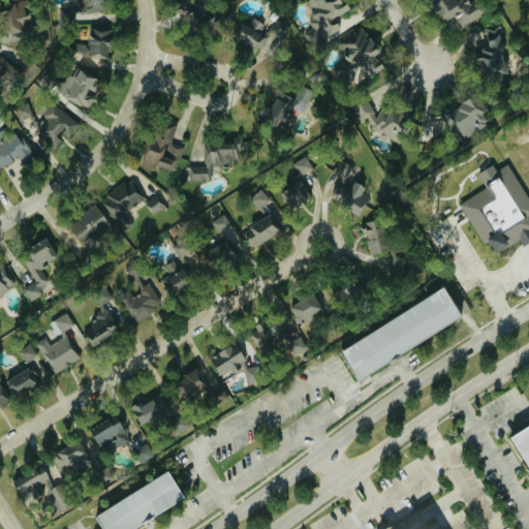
[(104,11),(103,0),(82,0),(83,11),(104,11)]
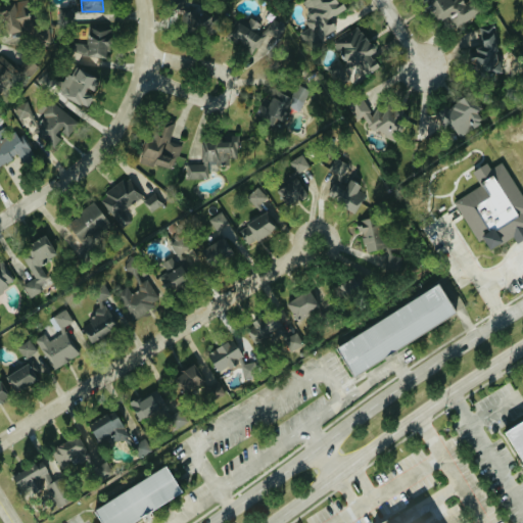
[(207,37),(212,13),(198,10),(199,0),(173,0),(172,8),(184,11),(180,31),(207,37)]
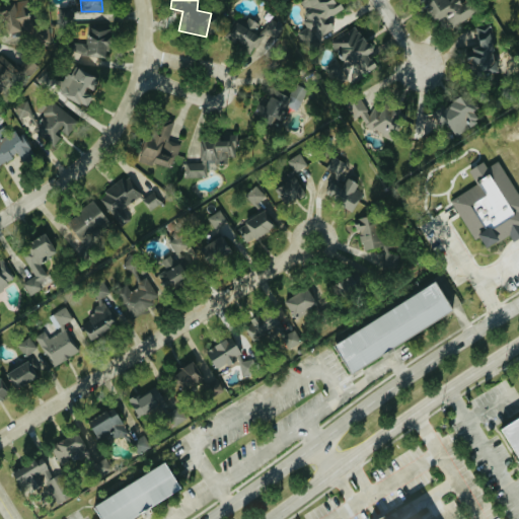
[(334,29),(326,18),(340,10),(332,0),(301,0),(297,3),(310,25),(299,32),(306,46),(334,29)]
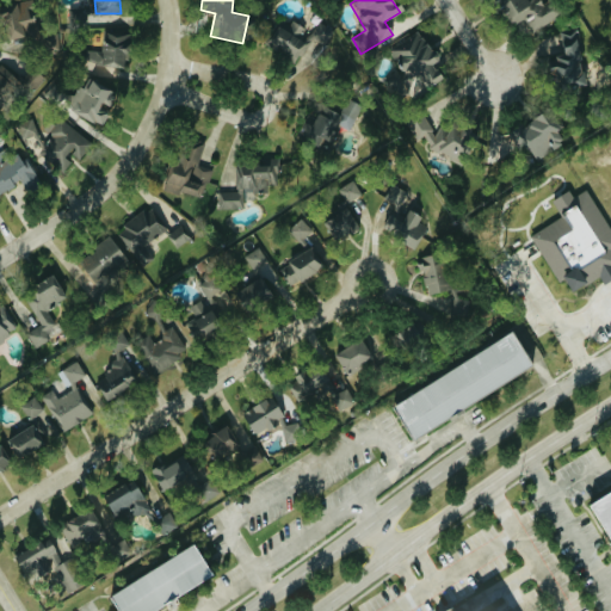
[(493,0),(511,28),(525,18),(534,32),(560,16),(549,0),(544,4),(541,0),(493,0)]
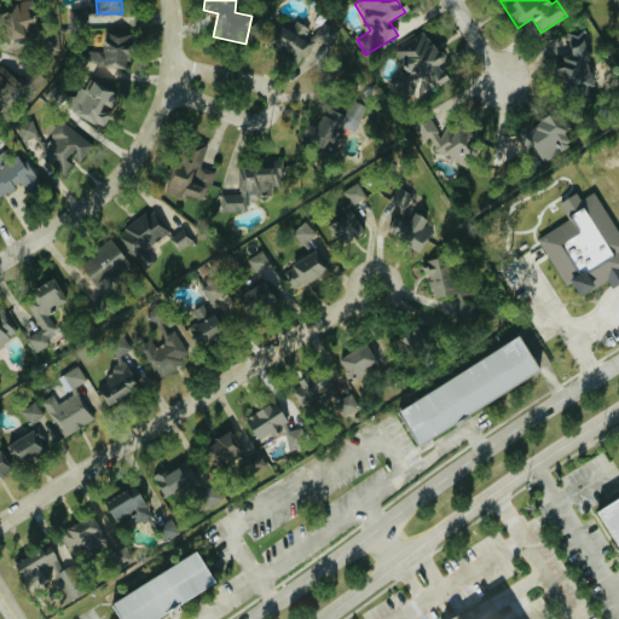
[(0,5),(0,15),(3,40),(34,35),(30,1),(0,5)]
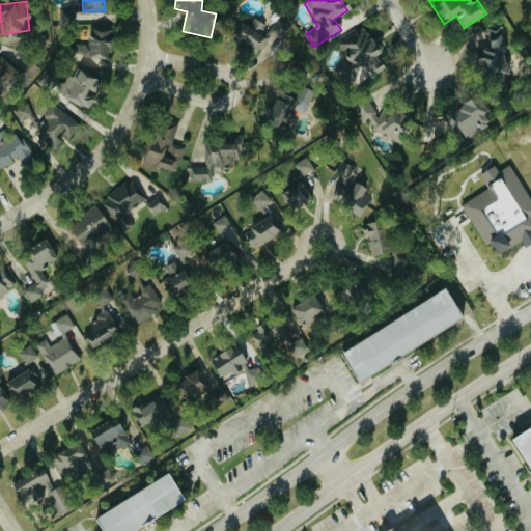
[(232,42),(258,53),(271,26),(245,14),(232,42)]
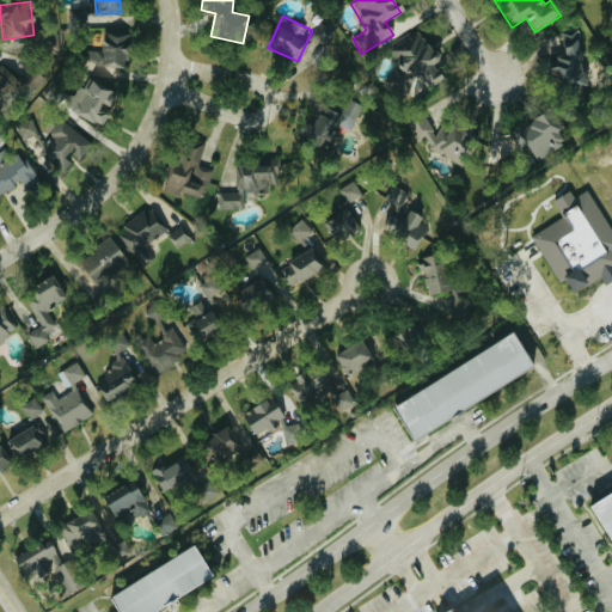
[(334,31),(322,22),(313,34),(319,38),(323,34),(329,37),(334,31)]
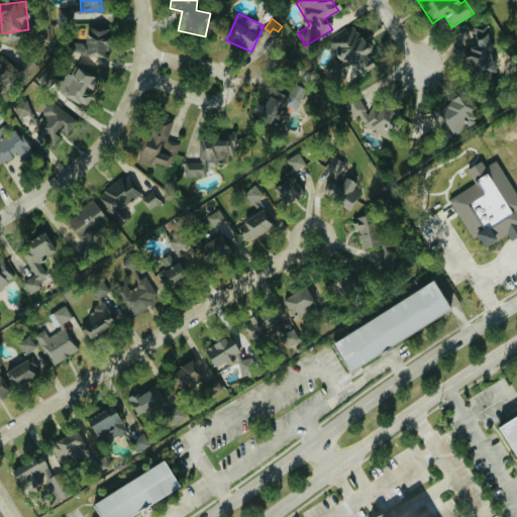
[(88,25),(87,43),(74,43),(74,63),(107,64),(108,25),(88,25)]
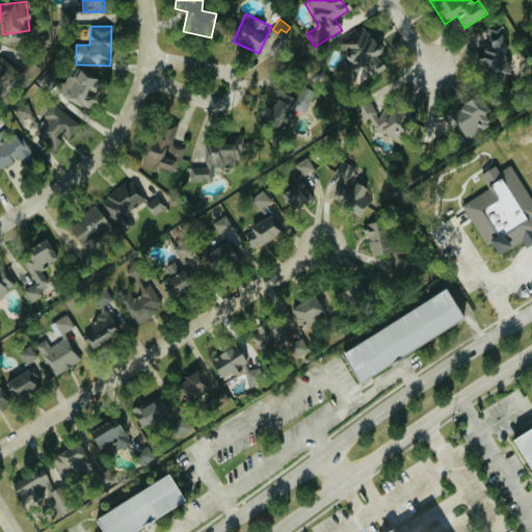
[(386,68),(376,55),(381,52),(365,26),(341,42),(362,74),(365,72),(369,79),(386,68)]
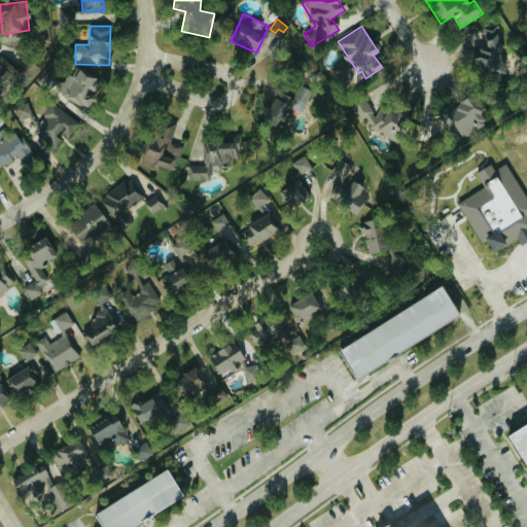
[(487,47),(470,53),(478,76),(506,68),(494,26),(482,30),(487,47)]
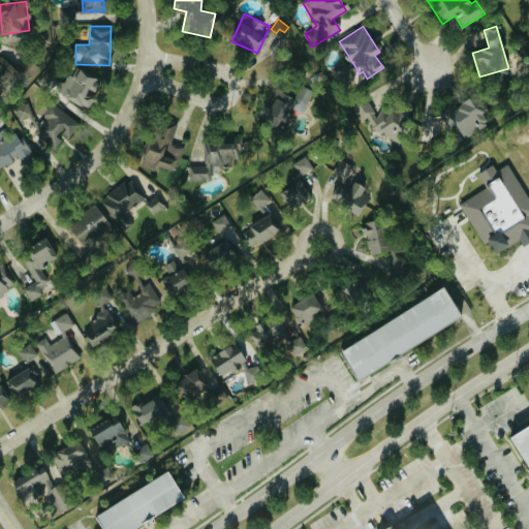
[(0,84),(14,68),(0,54),(0,84)]
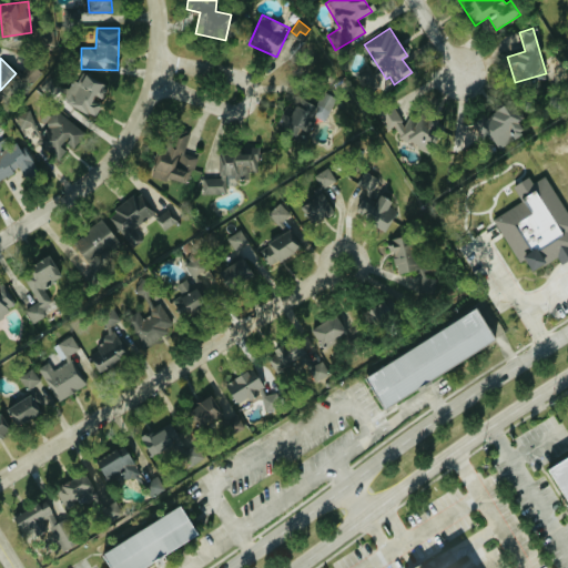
[(372,92),(381,84),(375,77),(382,72),(373,62),(357,75),(372,92)]
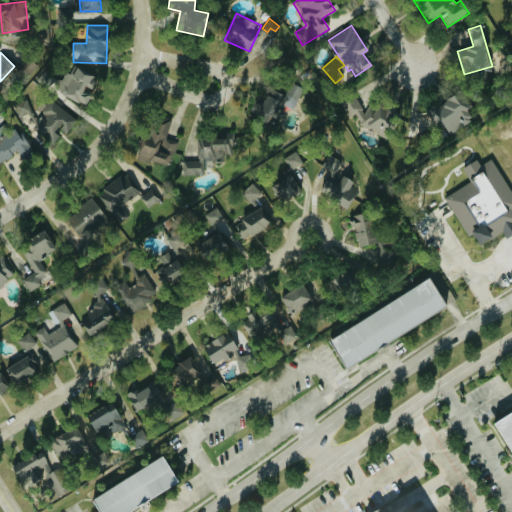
[(92,92),(92,93),(99,78),(69,65),(58,92),(86,105),(92,92)]
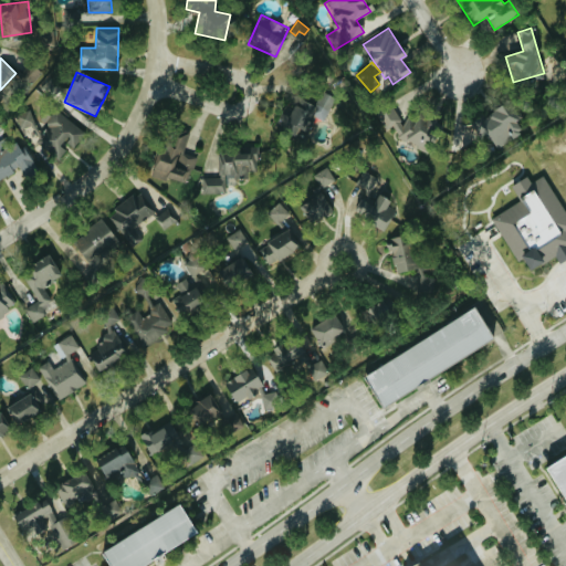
[(41,88),(52,97),(63,85),(52,76),(41,88)]
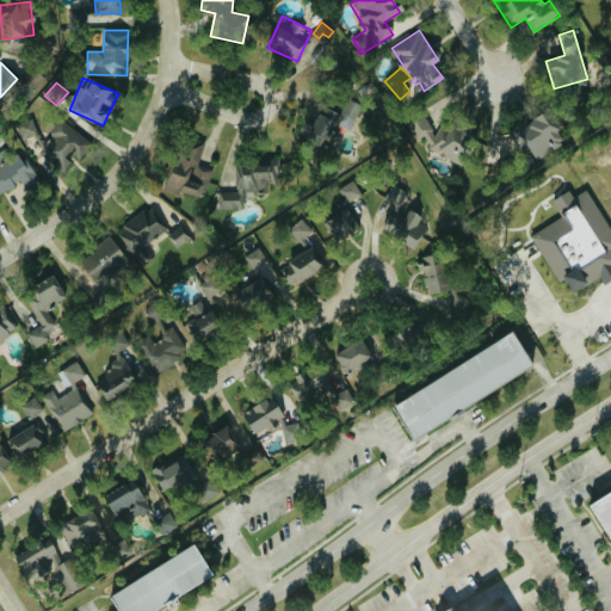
[(340,113),(321,105),(313,124),(304,121),(297,137),(327,149),(338,123),(352,129),(363,104),(347,98),(340,113)]
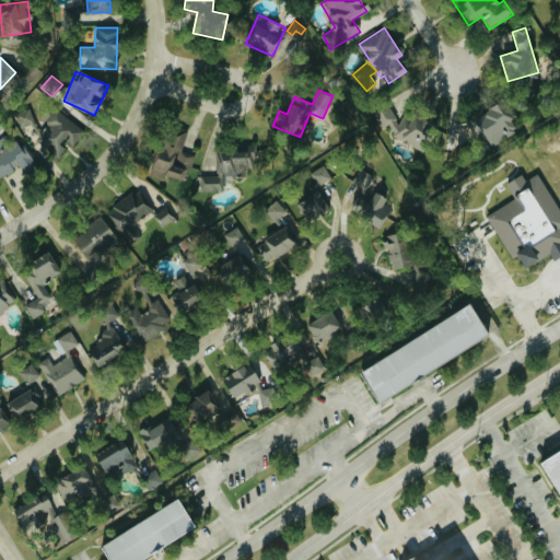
[(490,148),(518,130),(500,102),(466,123),(474,136),(480,131),(490,148)]
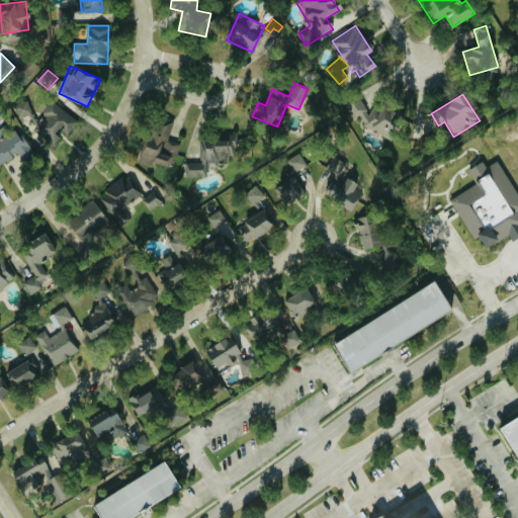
[(404,113),(367,105),(368,100),(350,96),(346,113),(363,117),(361,126),(400,134),(404,113)]
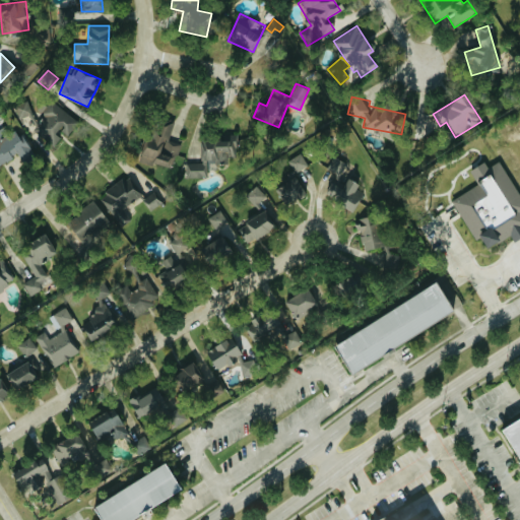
[(79,122),(50,99),(40,112),(46,117),(30,136),(42,144),(45,140),(54,147),(64,135),(67,137),(79,122)]
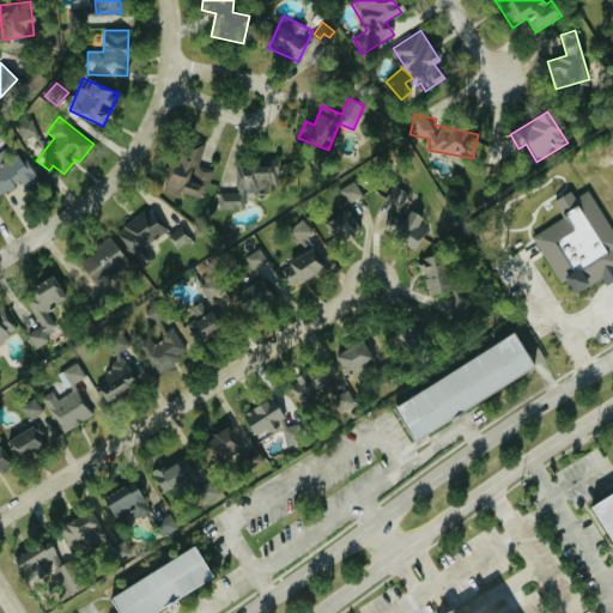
[(24,144),(40,138),(34,119),(17,125),(24,144)]
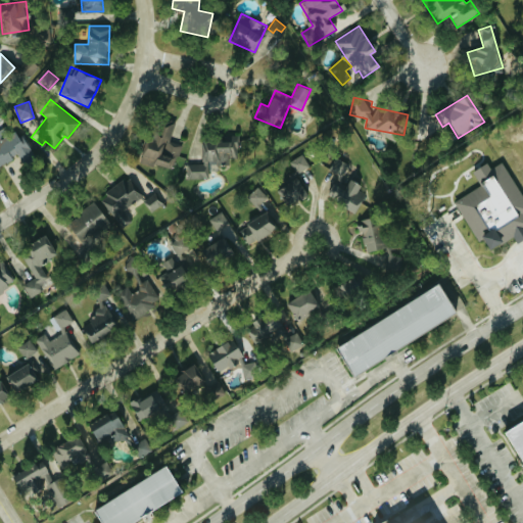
[(171,141),(175,126),(155,120),(142,160),(174,171),(182,144),(171,141)]
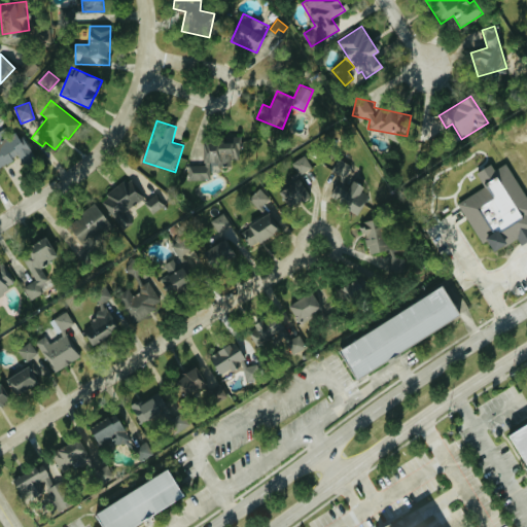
[(0,140),(0,167),(19,156),(20,160),(31,153),(19,130),(0,140)]
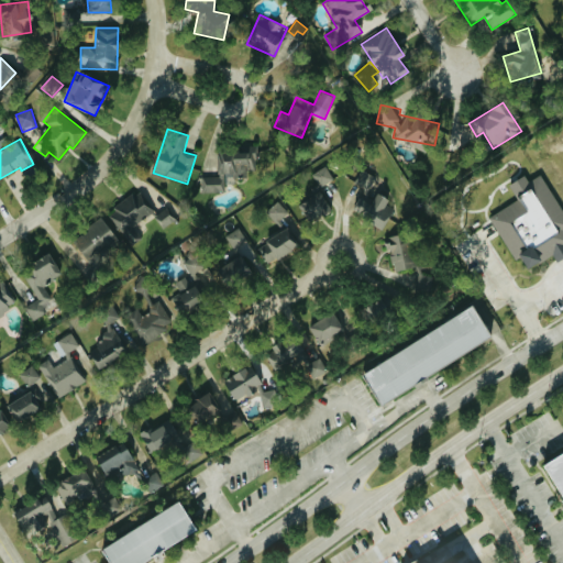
[(218,150),(218,176),(202,176),(202,192),(223,192),(223,180),(246,179),(246,170),(257,170),(256,148),(218,150)]
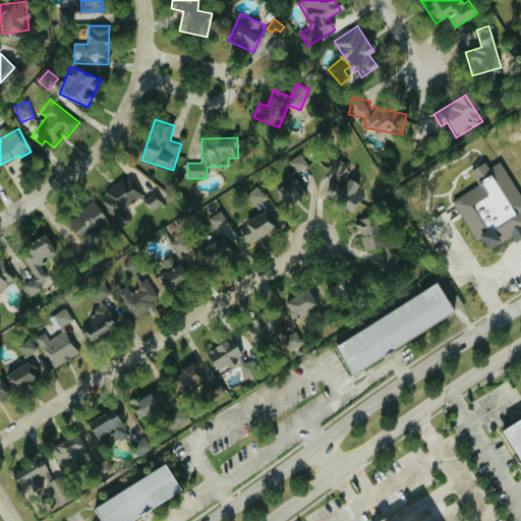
[(308,166),(301,154),(289,162),(296,174),(308,166)]
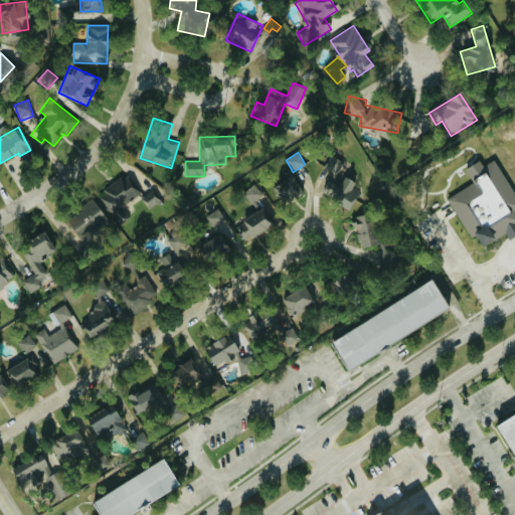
[(338,174),(344,159),(330,154),(324,169),(338,174)]
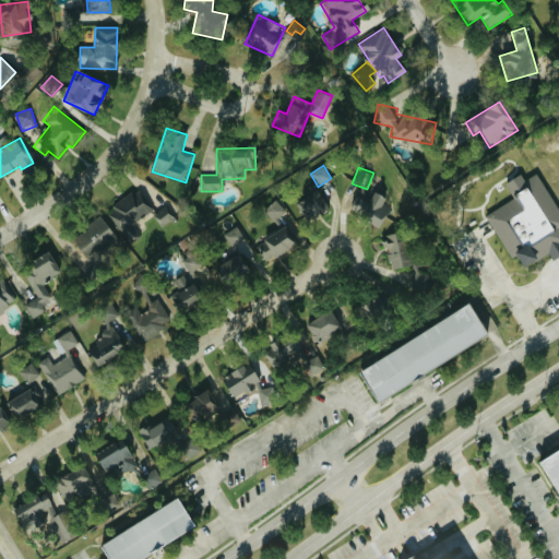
[(558,211),(537,174),(524,180),(521,174),(506,182),(514,199),(486,215),(510,259),(515,256),(522,268),(549,253),(552,260),(558,256),(558,211)]
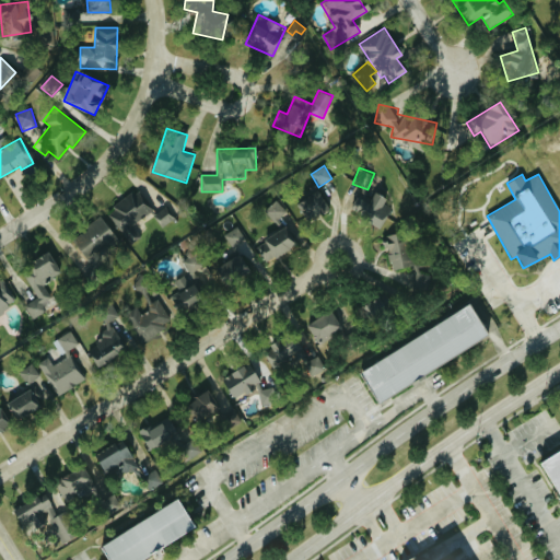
[(107,210),(129,244),(141,236),(133,224),(154,211),(140,189),(107,210)]
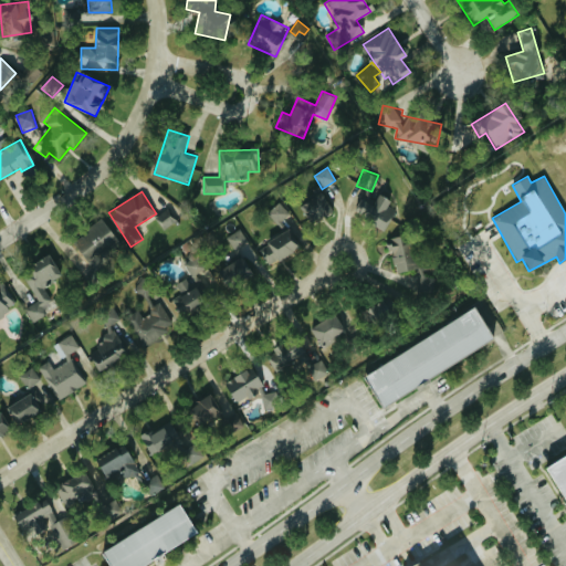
[(333,211),(322,192),(299,206),(310,224),(333,211)]
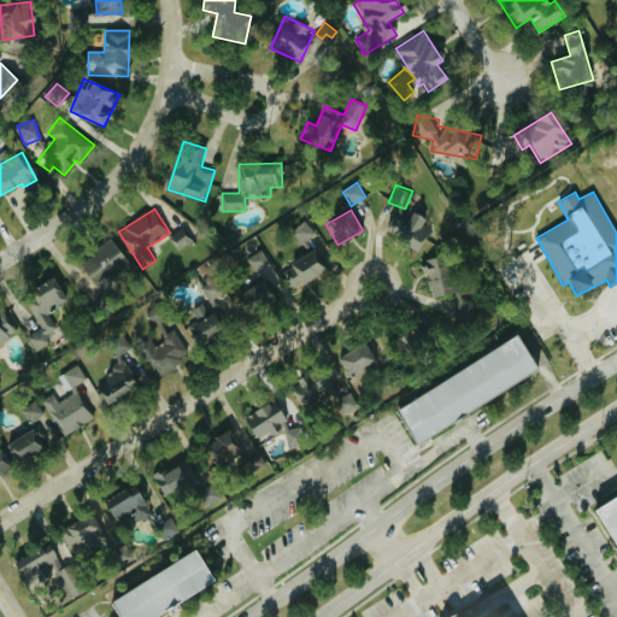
[(409,217),(397,211),(386,233),(421,250),(433,224),(410,213),(409,217)]
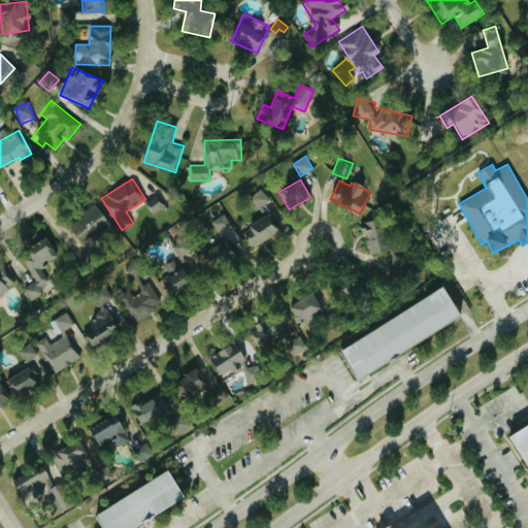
[(271,200),(261,189),(251,199),(261,210),(271,200)]
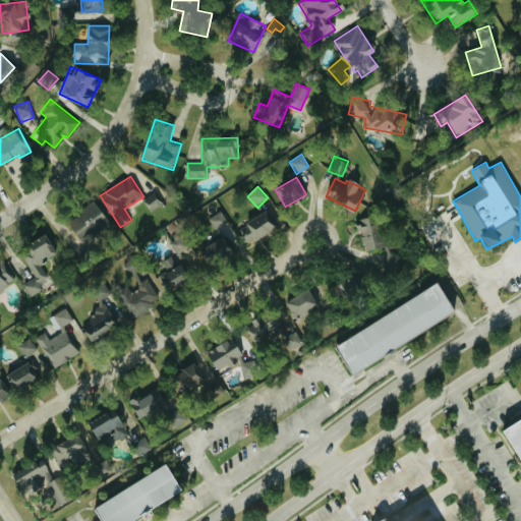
[(164,203),(156,191),(143,200),(152,212),(164,203)]
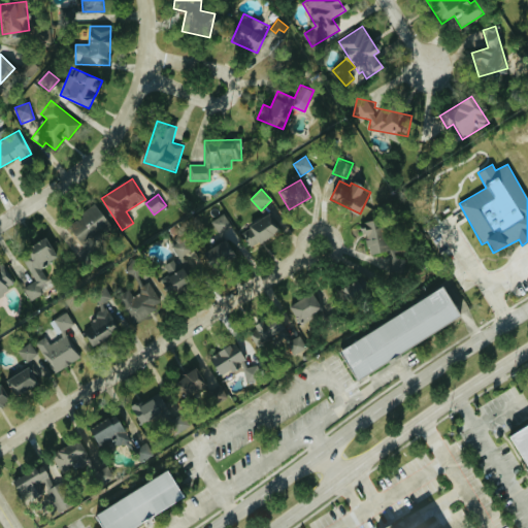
[(111,229),(97,205),(68,224),(83,246),(111,229)]
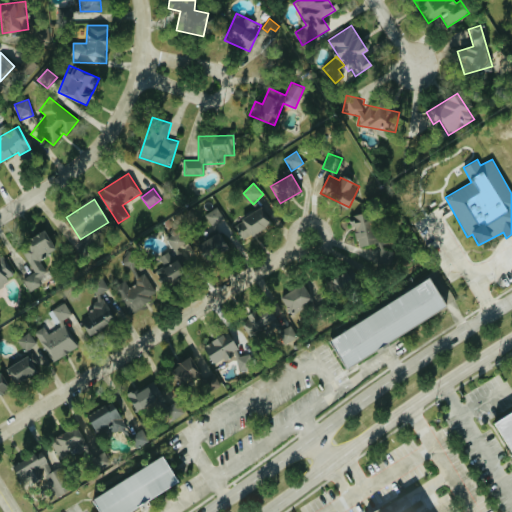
[(212,227),(225,220),(218,207),(205,214),(212,227)]
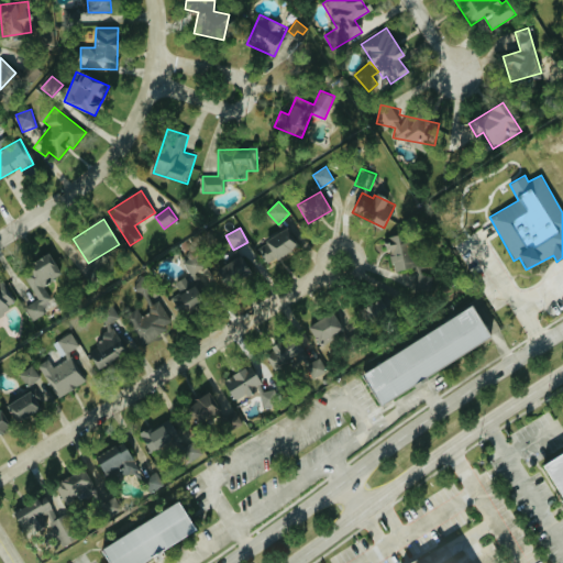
[(269,264),(298,246),(287,228),(258,245),(269,264)]
